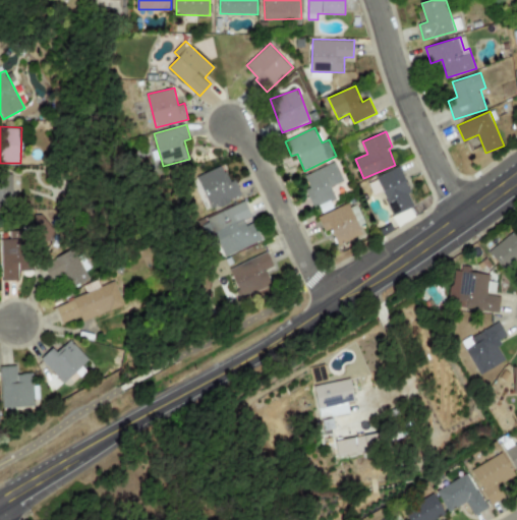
[(313,206),(321,204),(324,211),(331,208),(329,203),(338,198),(332,186),(345,181),(336,162),(305,175),(310,187),(306,189),(313,206)]
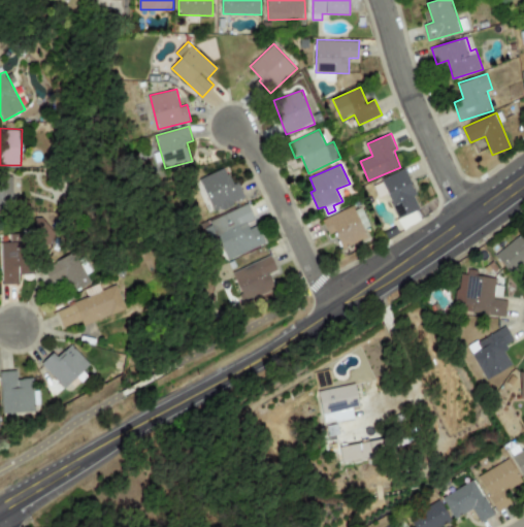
[(247,199),(239,182),(233,184),(227,167),(201,178),(216,211),(247,199)]
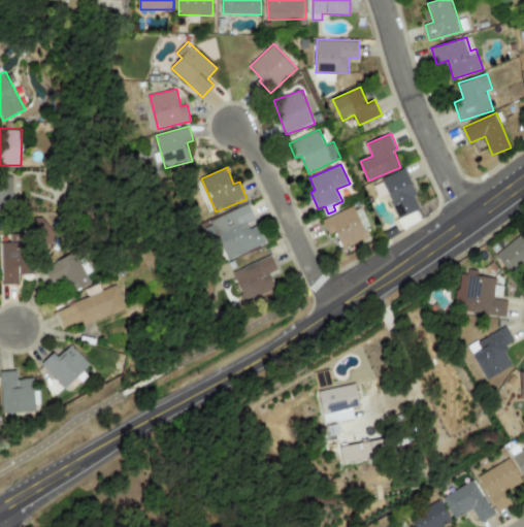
[(383,179),(399,218),(423,207),(405,169),(383,179)]
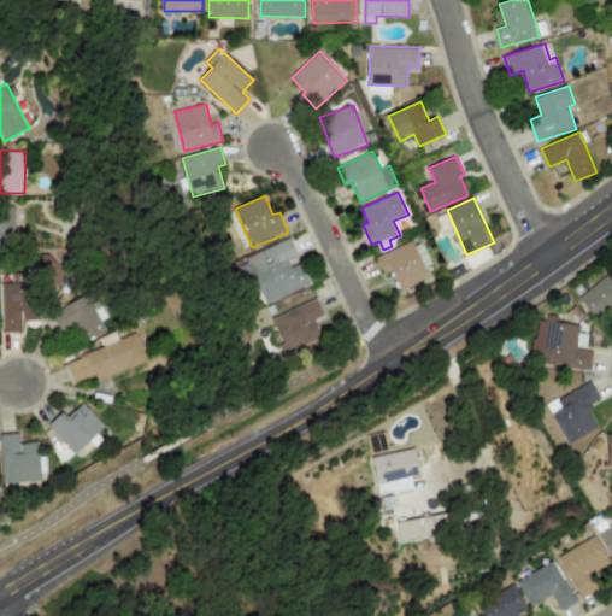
[(0,244),(17,244),(16,206),(0,206),(0,244)]
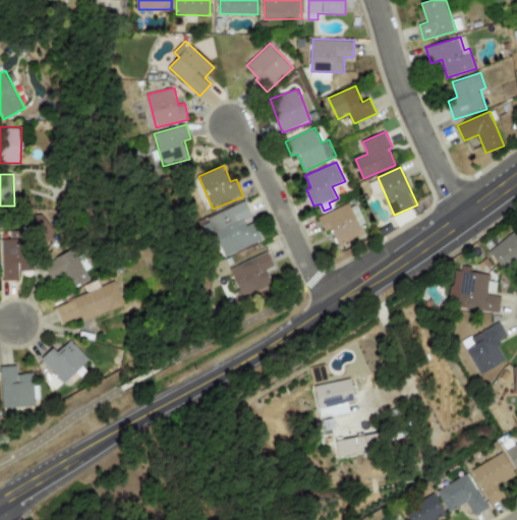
[(226,256),(264,239),(254,219),(246,200),(209,217),(226,256)]
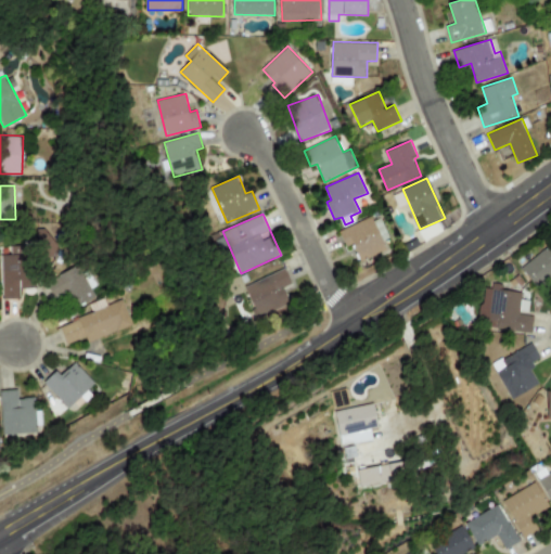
[(361,260),(388,247),(372,215),(340,231),(347,246),(353,243),(361,260)]
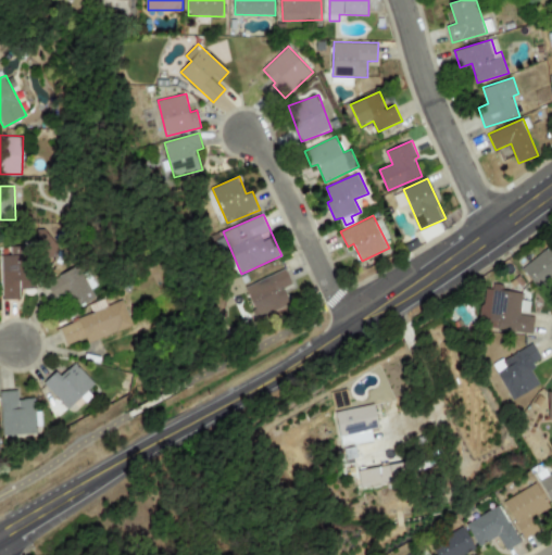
[(3,254),(4,299),(22,299),(21,288),(32,288),(30,244),(12,246),(12,254),(3,254)]
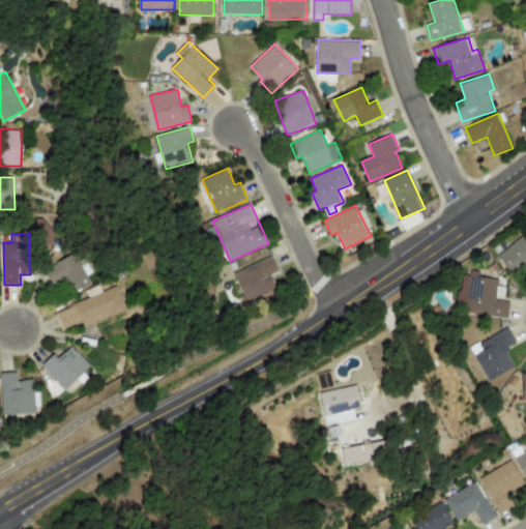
[(525,234),(499,256),(515,275),(525,266),(525,234)]
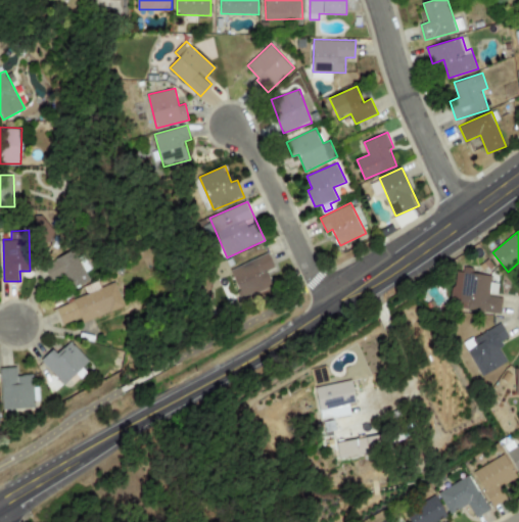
[(54,280),(65,273),(75,289),(92,279),(75,249),(46,266),(54,280)]
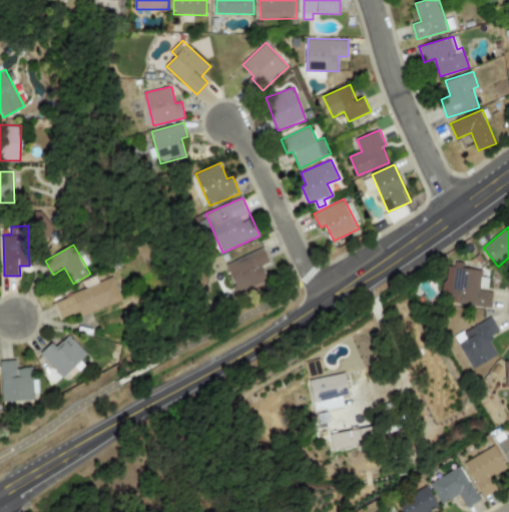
[(227,264),(240,294),(276,278),(263,247),(227,264)]
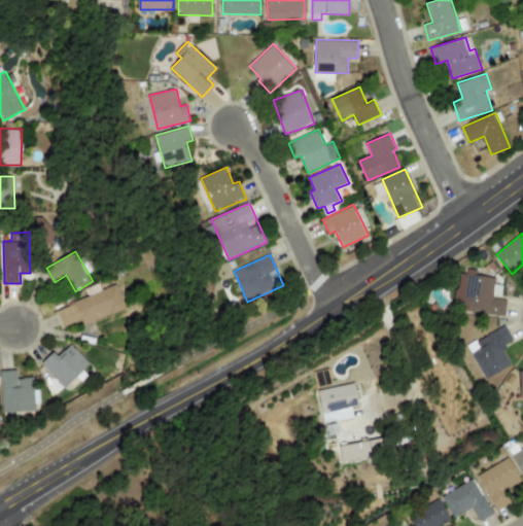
[(507,315),(508,300),(495,297),(497,277),(460,273),(457,302),(465,303),(464,311),(507,315)]
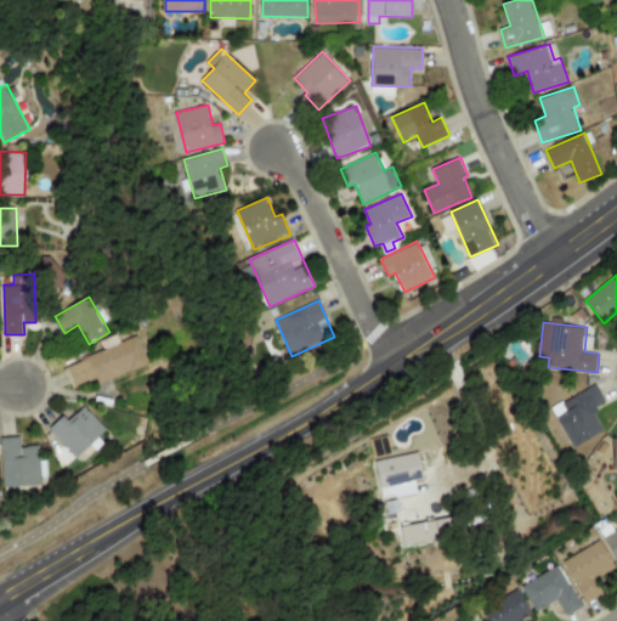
[(573,446),(606,429),(594,407),(606,401),(598,383),(553,407),(573,446)]
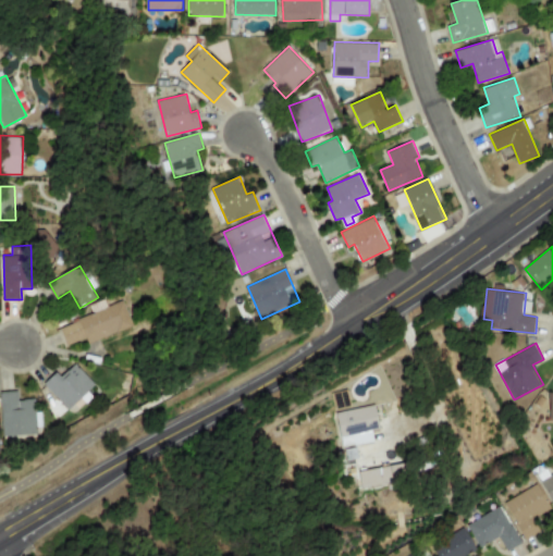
[(61,377),(57,372),(46,383),(70,409),(96,384),(76,363),(61,377)]
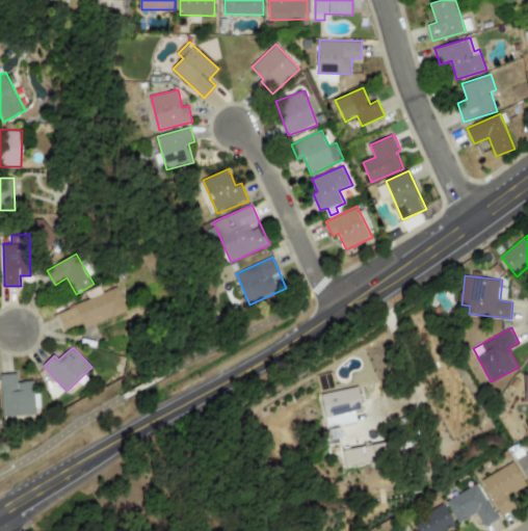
[(4,416),(36,415),(34,380),(19,381),(19,373),(2,373),(4,416)]
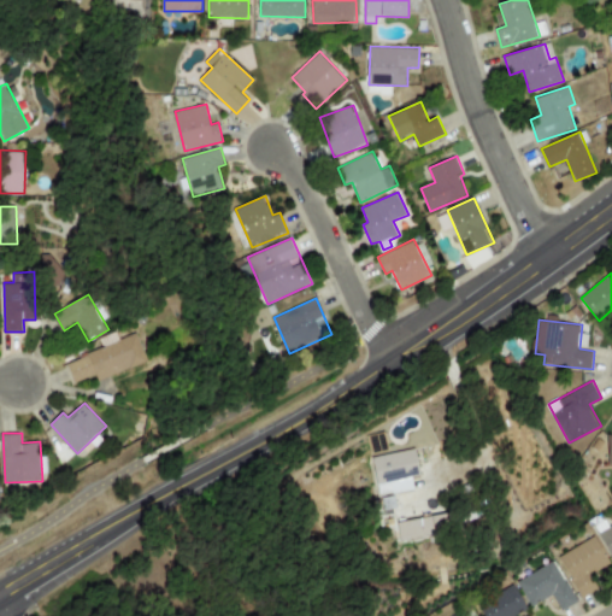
[(374,457),(381,496),(416,488),(413,475),(422,473),(417,447),(374,457)]
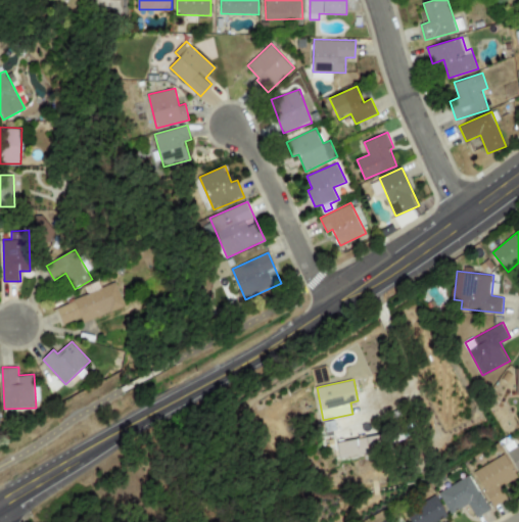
[(369,437),(339,440),(340,457),(370,454),(369,437)]
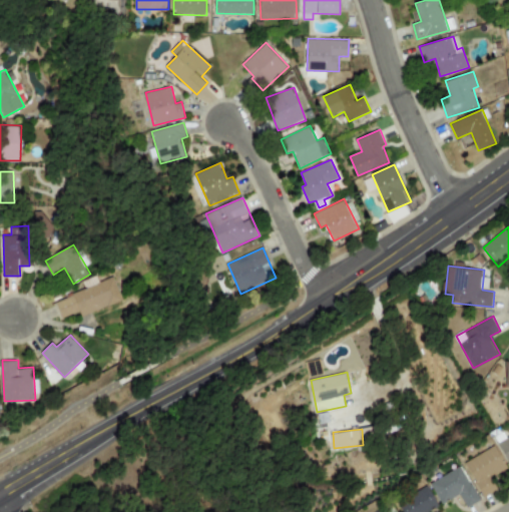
[(508,436),(499,442),(508,459),(508,436)]
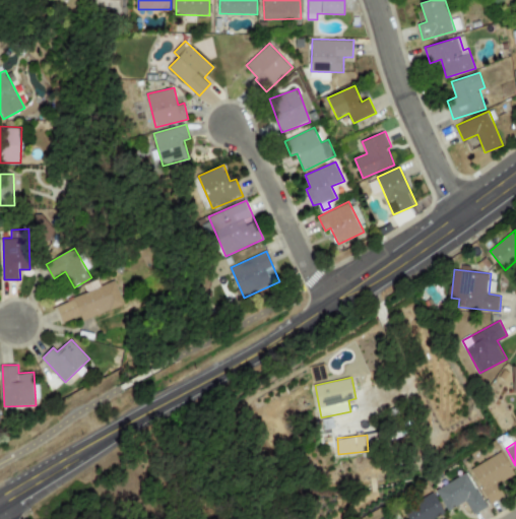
[(472,467),(491,503),(506,495),(500,482),(515,474),(504,451),(472,467)]
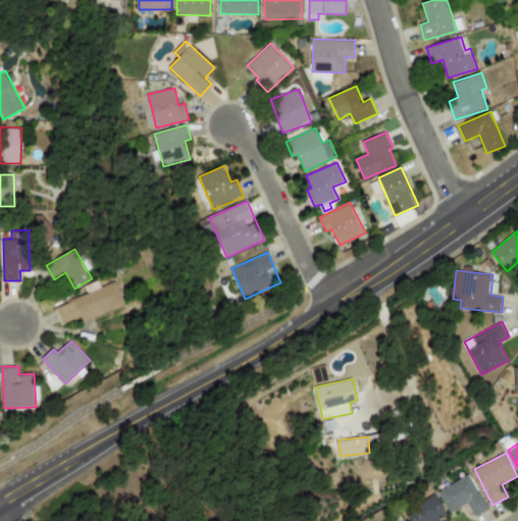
[(439,491),(452,513),(468,503),(476,516),(490,508),(469,473),(439,491)]
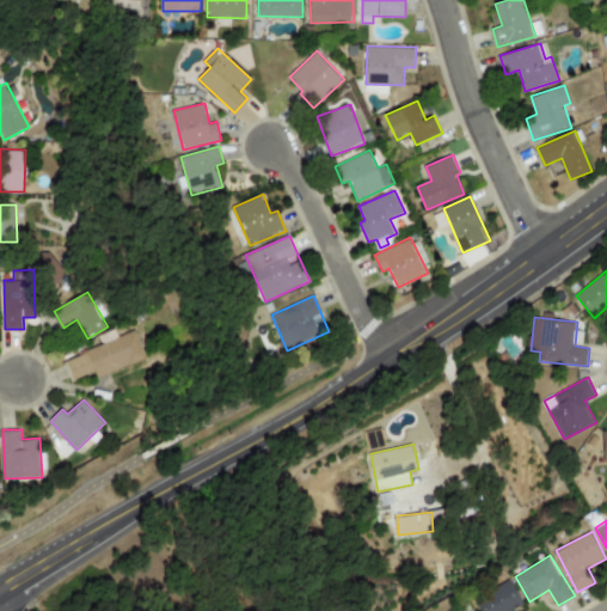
[(510,610),(525,604),(512,580),(476,599),(482,610),(510,610)]
